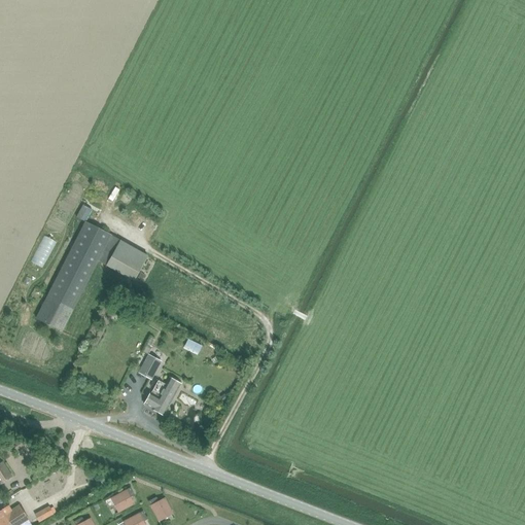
[(84,203),(78,215),(86,220),(94,208),(84,203)]
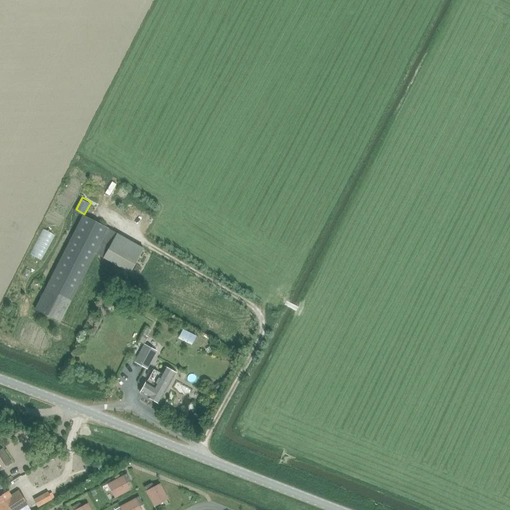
[(91,219),(83,215),(35,308),(60,321),(95,252),(130,272),(143,248),(107,228),(108,228),(91,219)]
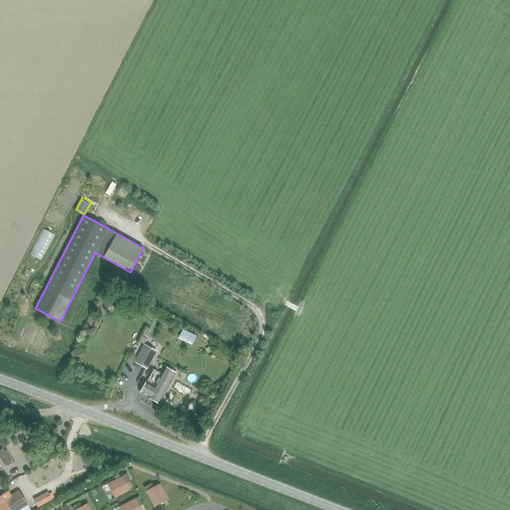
[(159,349),(145,342),(135,360),(149,368),(159,349)]
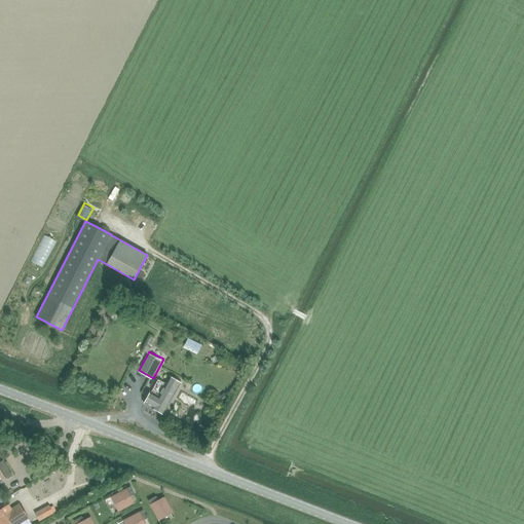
[(159,394),(152,389),(145,402),(152,406),(152,407),(163,413),(181,382),(170,375),(159,394)]
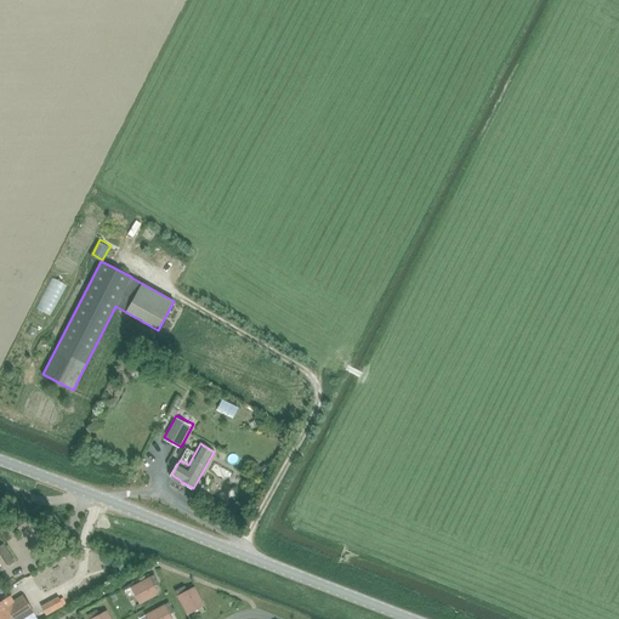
[(4,544),(0,546),(0,566),(1,568),(15,561),(4,544)]
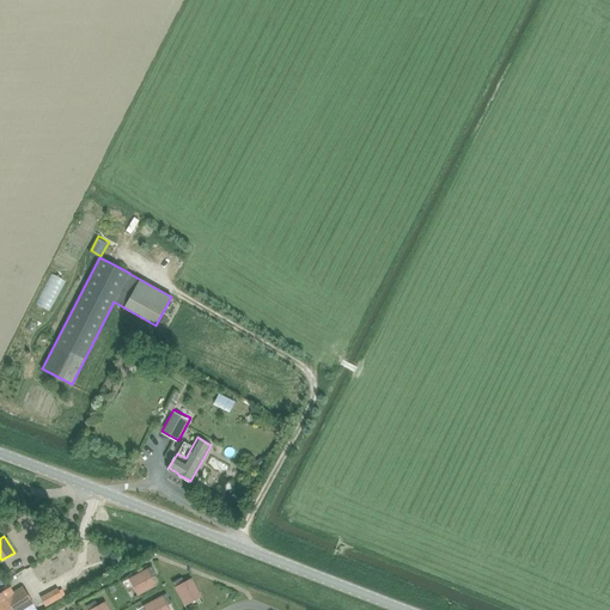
[(140,593),(158,584),(152,573),(157,571),(153,565),(148,567),(130,577),(140,593)]
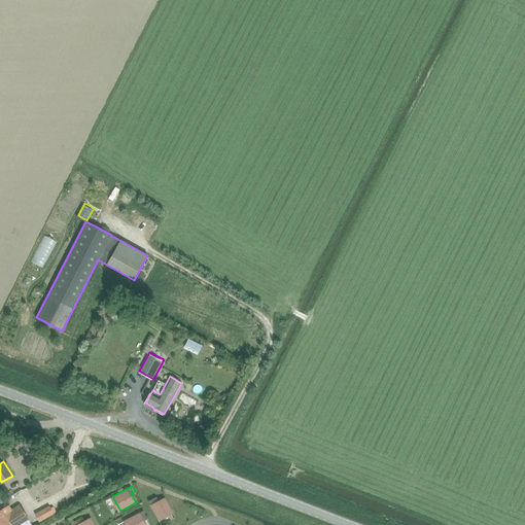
[(175,512),(167,496),(158,501),(155,497),(150,499),(152,503),(161,520),(175,512)]
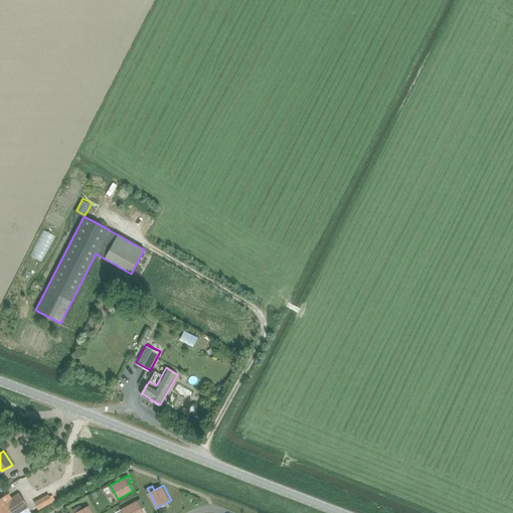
[(0,512),(17,512),(29,506),(20,492),(13,497),(9,492),(0,498),(0,512)]
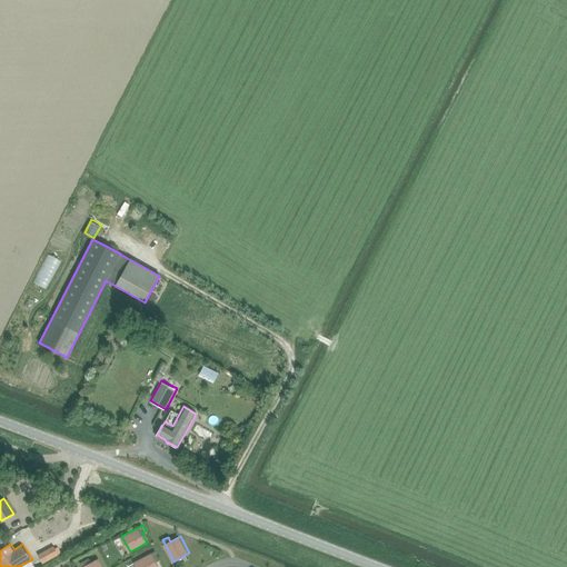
[(56,547),(40,556),(43,561),(59,554),(56,547)]
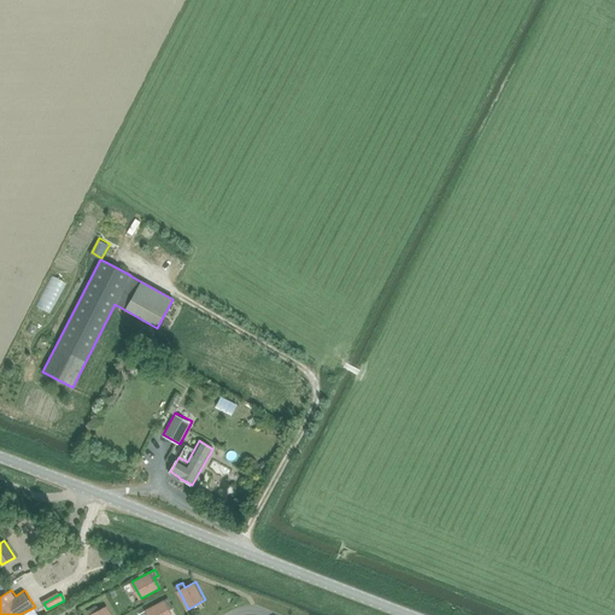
[(148,614),(173,614),(168,605),(173,603),(169,597),(164,599),(146,609),(148,614)]
